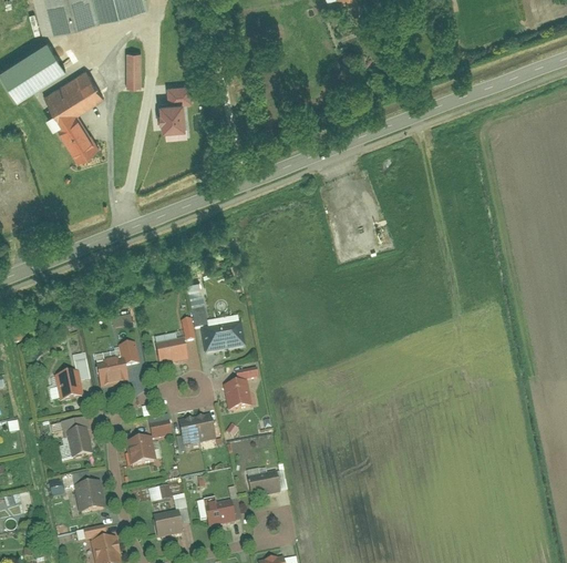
[(34,0),(41,29),(145,6),(144,0),(34,0)]
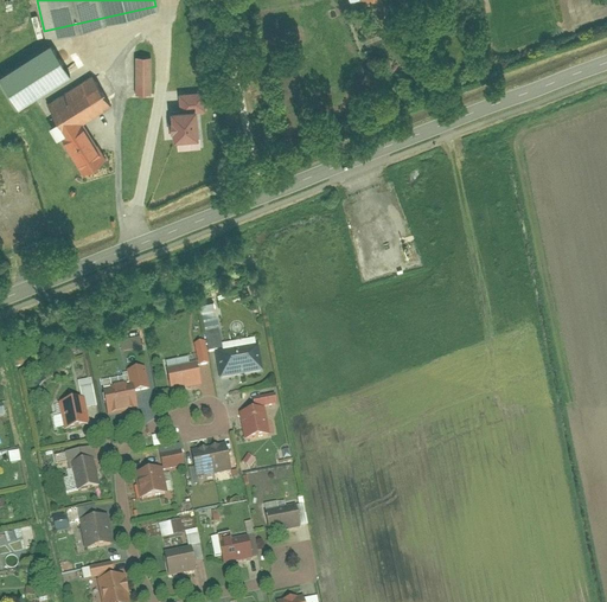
[(69,69),(50,39),(0,69),(0,71),(18,100),(69,69)]
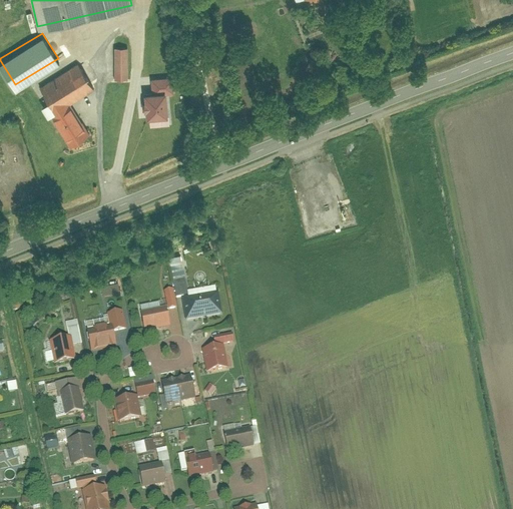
[(125,38),(112,38),(112,75),(125,74),(125,38)]
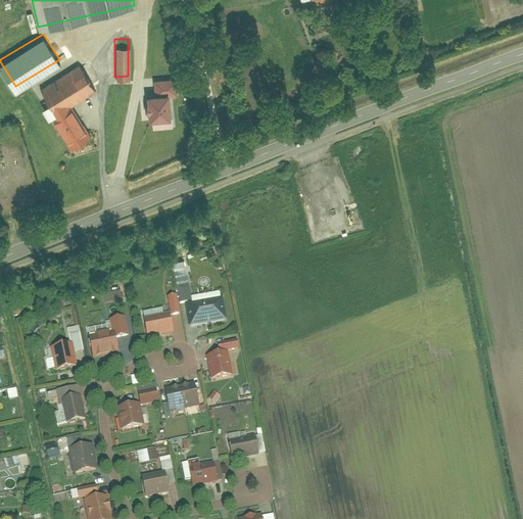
[(89,131),(72,101),(95,87),(78,57),(38,81),(54,107),(48,111),(67,144),(89,131)]
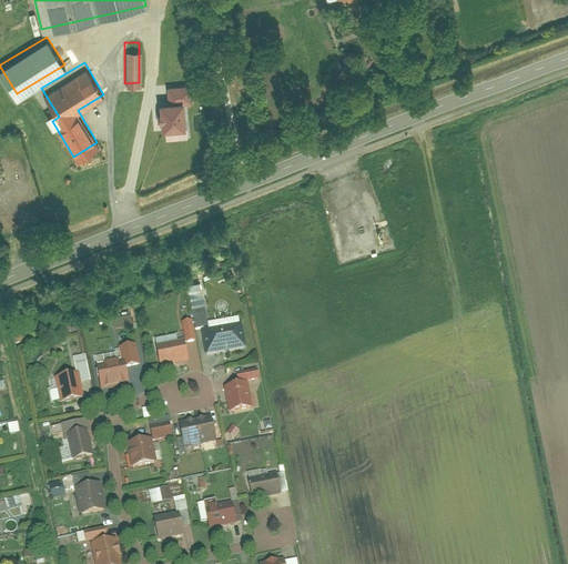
[(166,83),(168,99),(183,97),(191,97),(190,81),(166,83)]
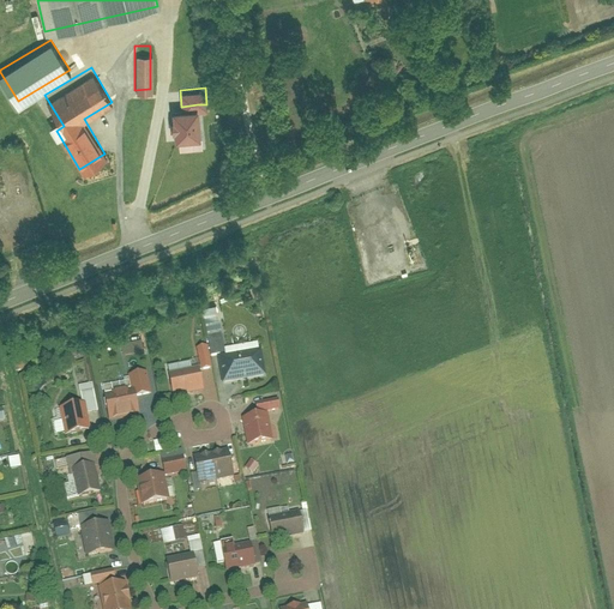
[(181,107),(173,107),(175,136),(200,134),(198,104),(181,107)]
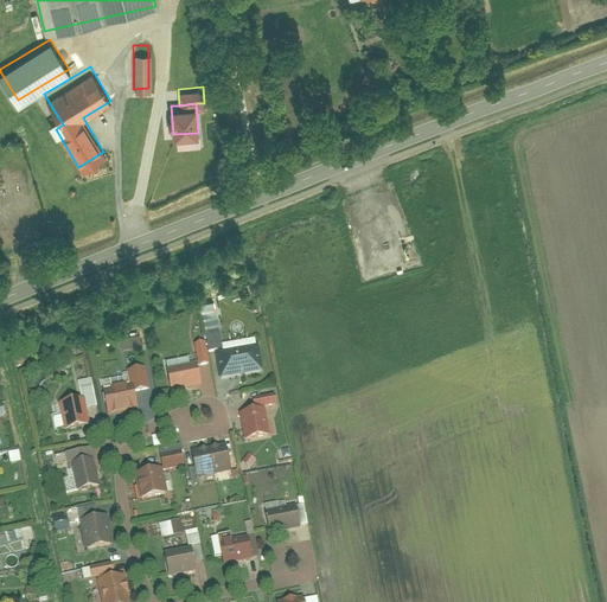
[(199,299),(208,350),(222,347),(213,296),(199,299)]
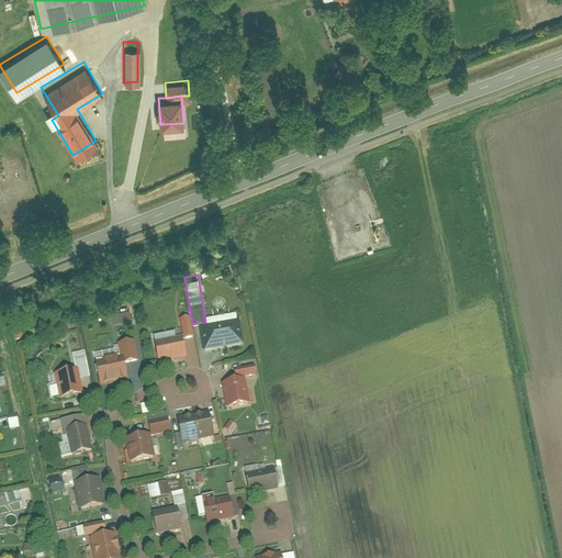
[(128,305),(110,307),(112,322),(131,321),(128,305)]
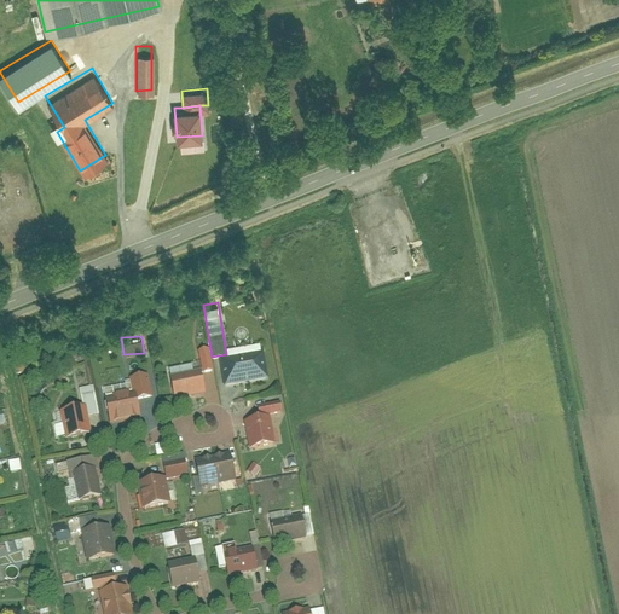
[(213,369),(208,347),(197,349),(201,368),(169,374),(174,399),(207,392),(202,371),(213,369)]
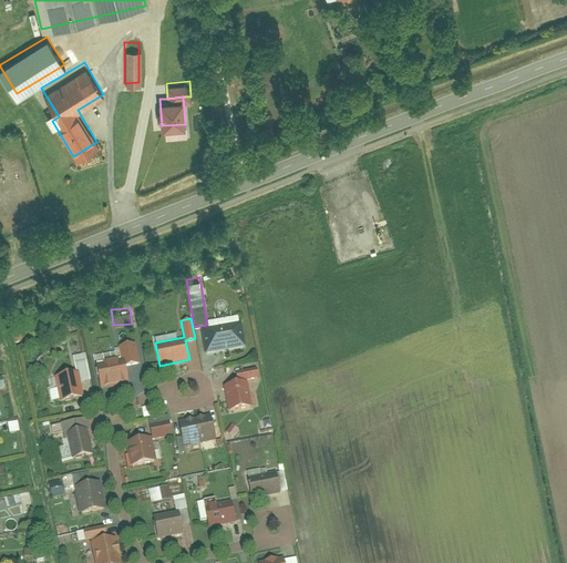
[(240,319),(200,327),(205,354),(245,346),(240,319)]
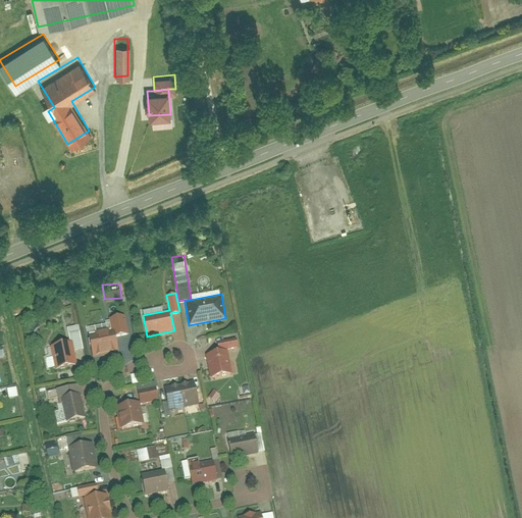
[(129,335),(125,314),(108,317),(111,329),(88,334),(92,356),(119,351),(117,339),(129,335)]
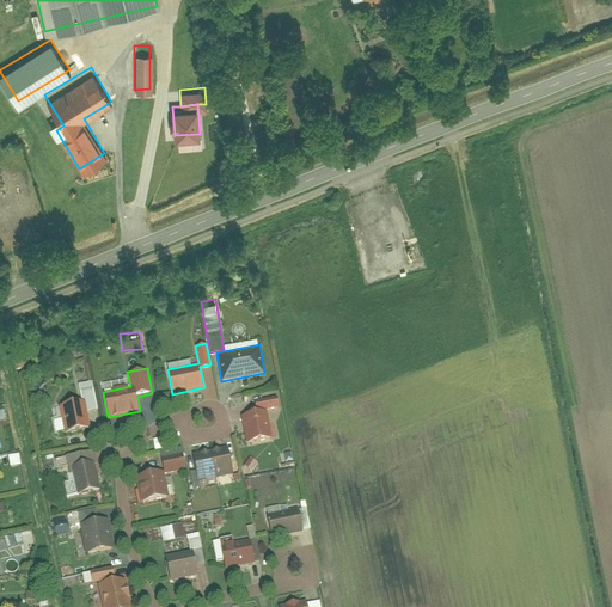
[(89,429),(85,411),(97,409),(92,380),(79,382),(83,402),(59,406),(65,434),(89,429)]
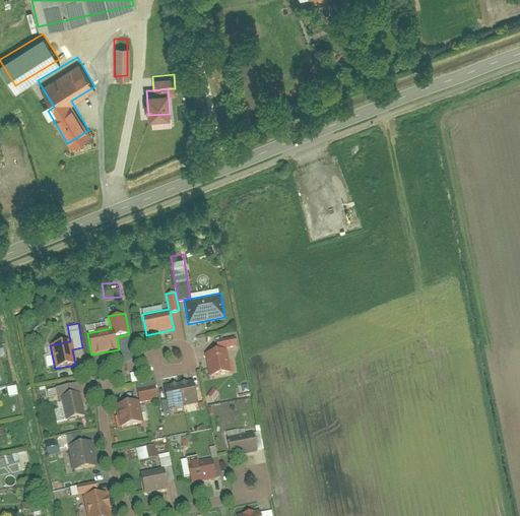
[(218,351),(205,355),(210,378),(232,374),(226,349),(234,347),(232,338),(216,341),(218,351)]
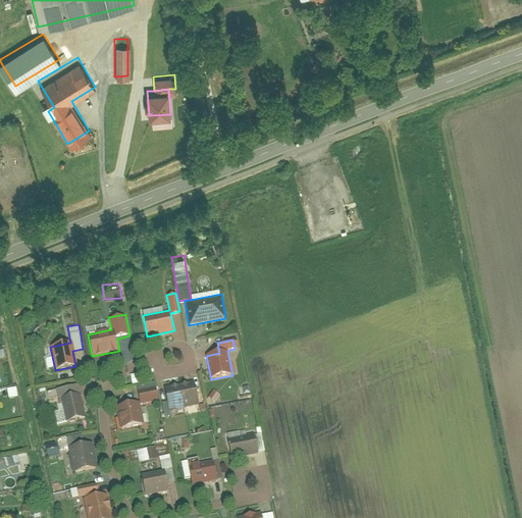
[(194,380),(162,386),(167,410),(199,404),(194,380)]
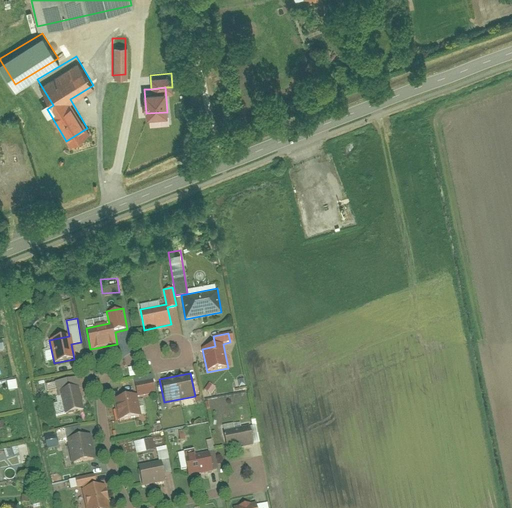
[(76,377),(55,382),(63,413),(83,408),(76,377)]
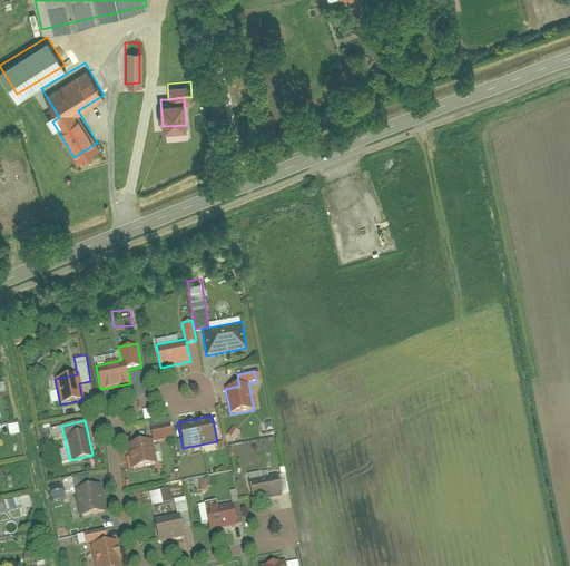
[(17,421),(7,422),(9,432),(19,431),(17,421)]
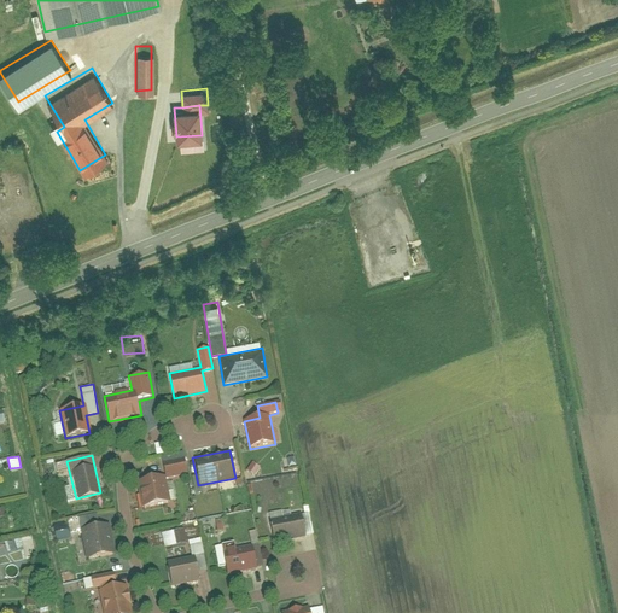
[(184,459),(163,462),(165,476),(186,473),(184,459)]
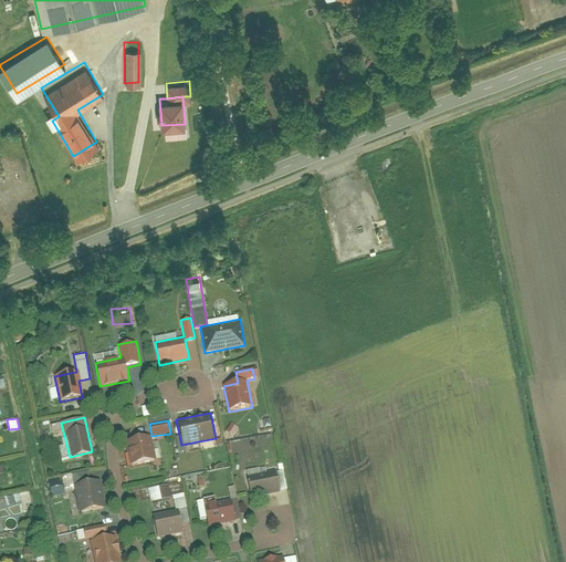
[(226,429),(232,434),(238,426),(231,422),(226,429)]
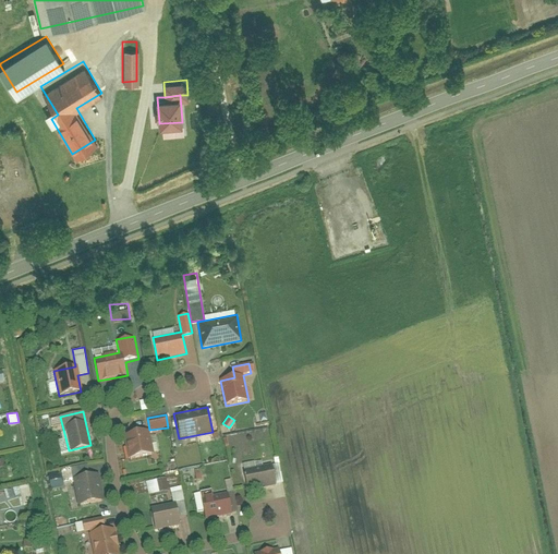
[(141,430),(122,434),(128,458),(146,454),(141,430)]
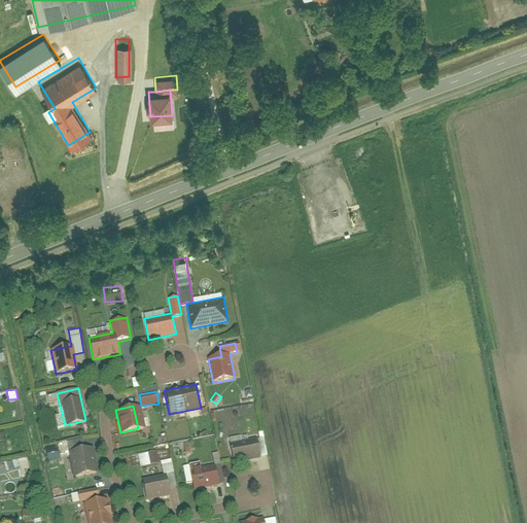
[(256,438),(230,443),(233,462),(259,457),(256,438)]
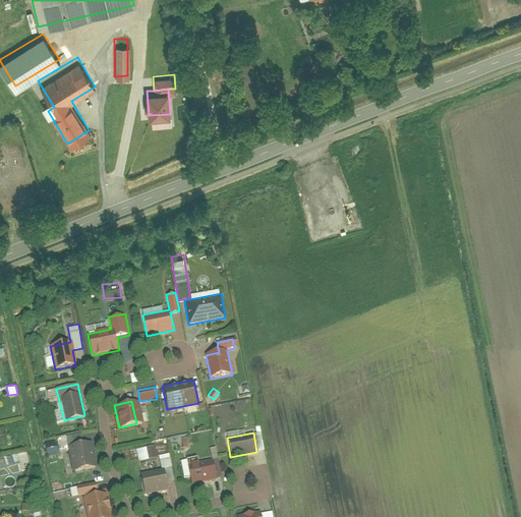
[(46,454),(57,454),(56,440),(45,441),(46,454)]
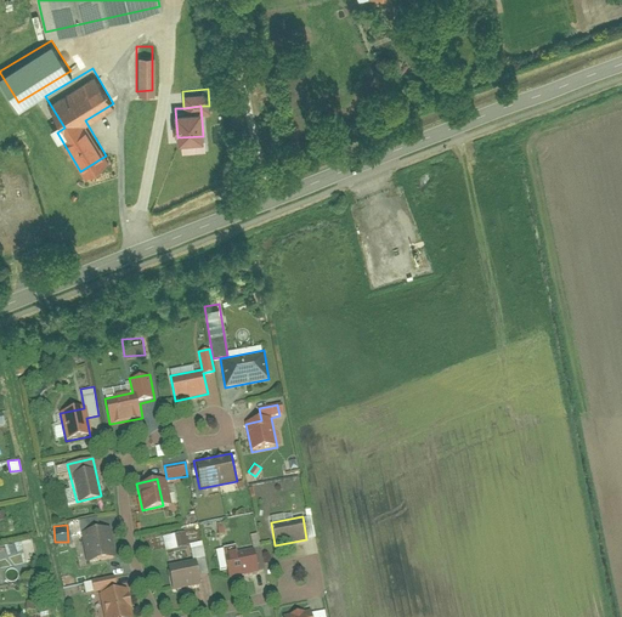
[(79,532),(88,562),(108,558),(101,527),(79,532)]
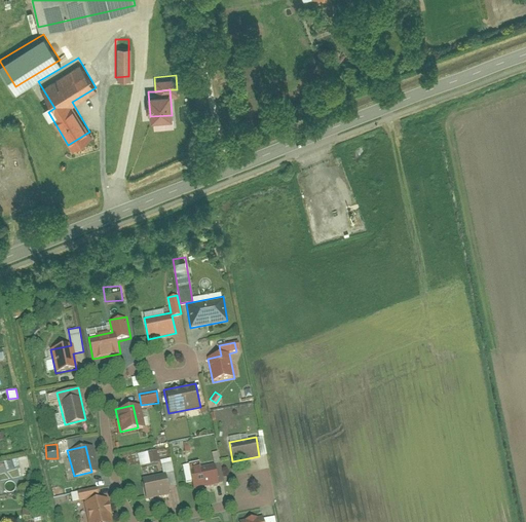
[(140,464),(158,460),(155,448),(137,453),(140,464)]
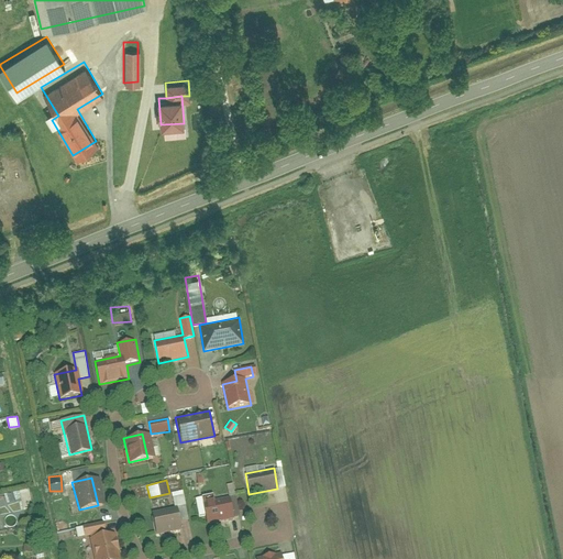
[(184,492),(173,494),(176,508),(153,513),(157,535),(181,529),(177,510),(187,507),(184,492)]
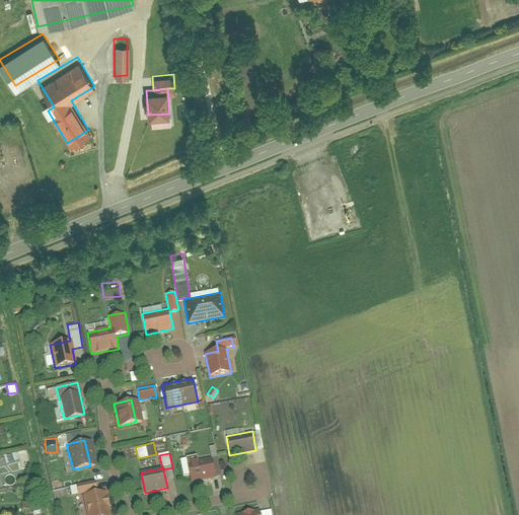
[(212,458),(188,463),(191,482),(216,477),(212,458)]
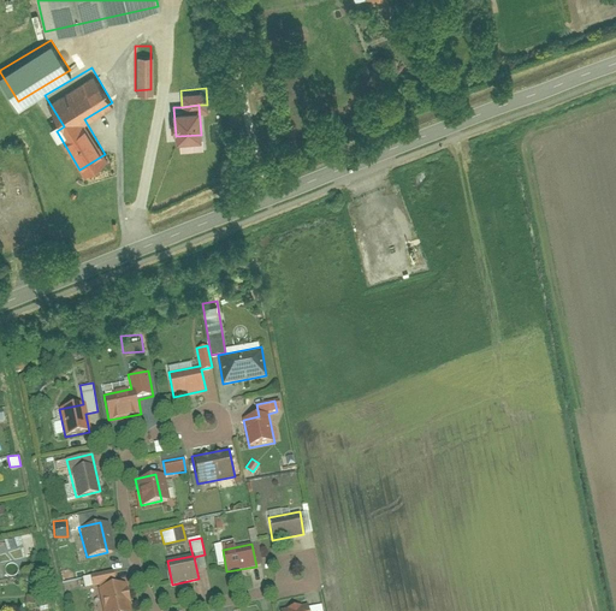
[(113,569),(89,575),(93,589),(98,589),(102,610),(130,610),(124,583),(116,583),(113,569)]
